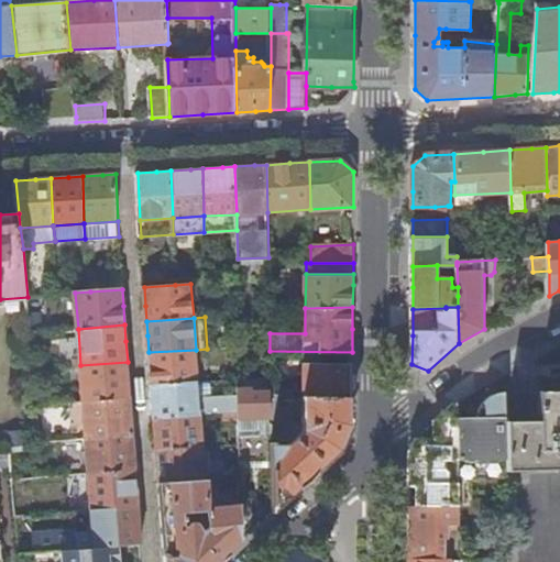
[(209,382),(207,349),(196,350),(199,382),(209,382)]
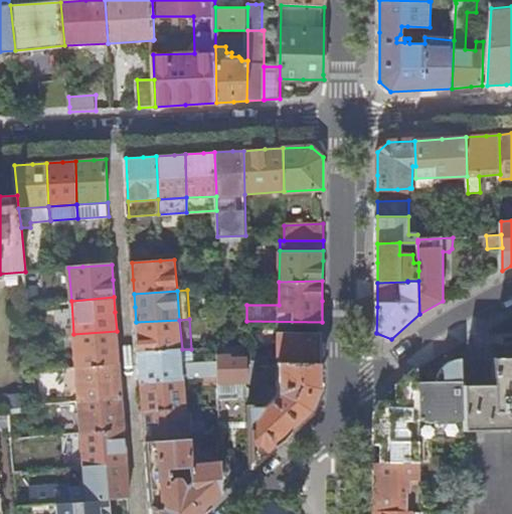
[(182,349),(179,320),(136,322),(138,336),(139,352),(182,349)]
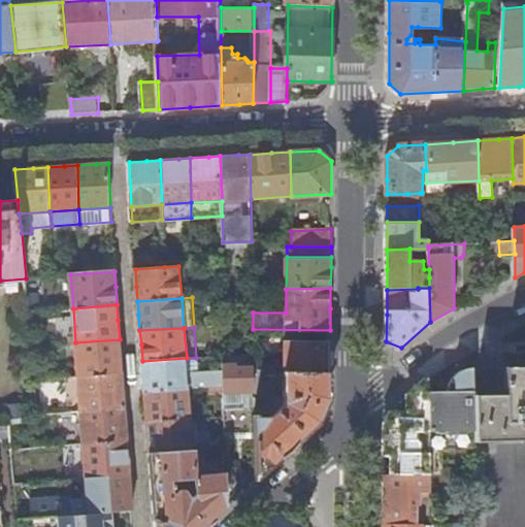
[(121,357),(120,339),(75,342),(78,376),(122,372),(121,357)]
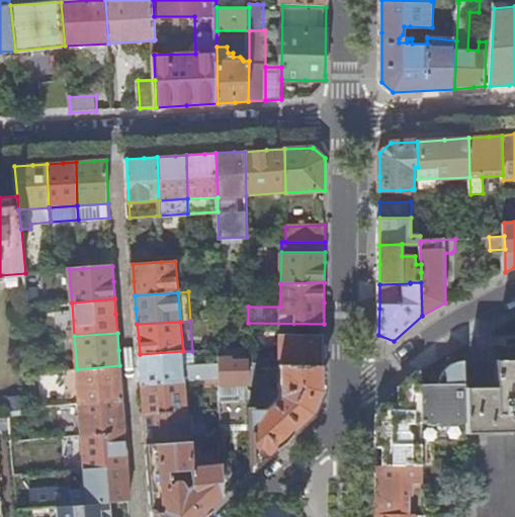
[(279,364),(324,364),(324,349),(324,334),(279,334),(279,364)]
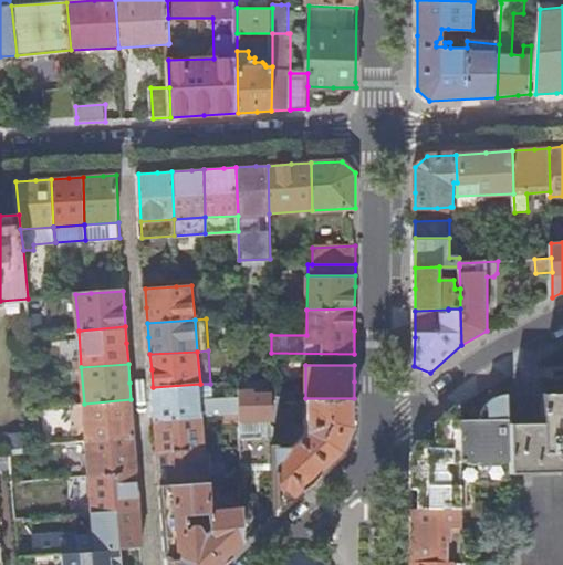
[(241,464),(274,463),(272,398),(272,387),(272,379),(239,382),(239,398),(239,414),(240,421),(260,420),(261,436),(240,437),(240,447),(241,464)]
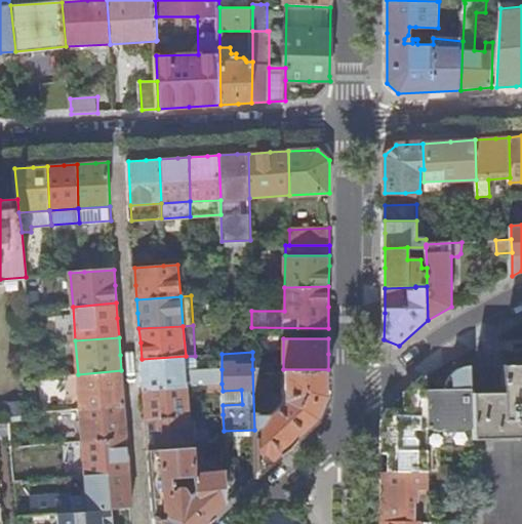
[(197,356),(195,356),(186,356),(142,359),(143,372),(144,389),(188,386),(222,384),(222,369),(198,370),(197,356)]
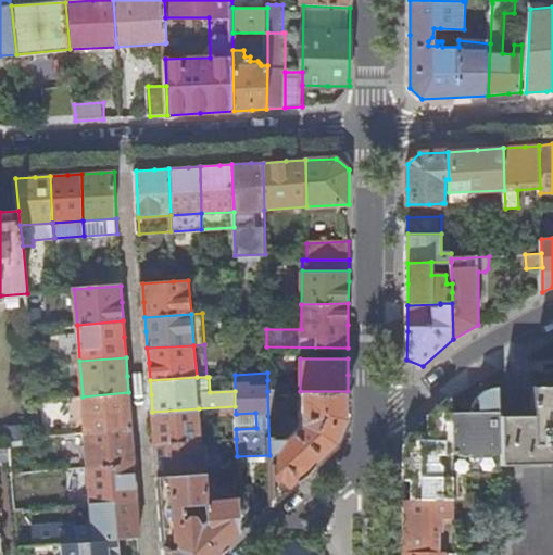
[(277,391),(284,391),(284,380),(267,380),(267,391),(277,391)]
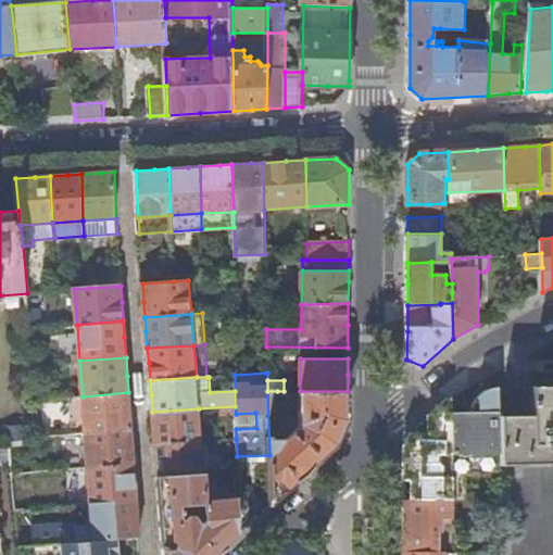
[(500,414),(500,385),(494,386),(490,388),(486,391),(482,394),(479,396),(478,399),(475,404),(474,407),(474,413),(452,414),(453,455),(453,468),(453,471),(453,477),(453,478),(461,478),(465,472),(501,472),(501,465),(500,414)]
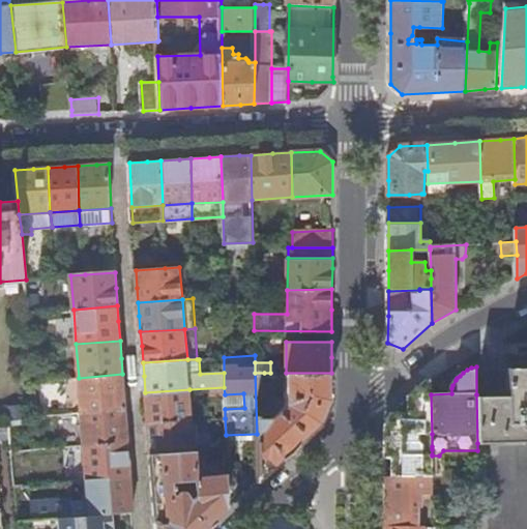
[(526,366),(507,366),(507,394),(476,394),(477,443),(526,443),(525,415),(526,415),(526,366)]
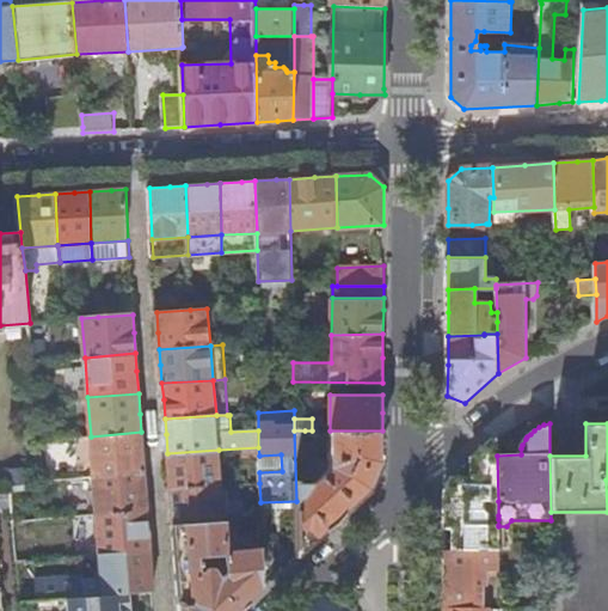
[(296,501),(298,556),(369,490),(381,464),(382,431),(330,431),(329,469),(315,482),(307,482),(305,431),(294,431),(296,501)]
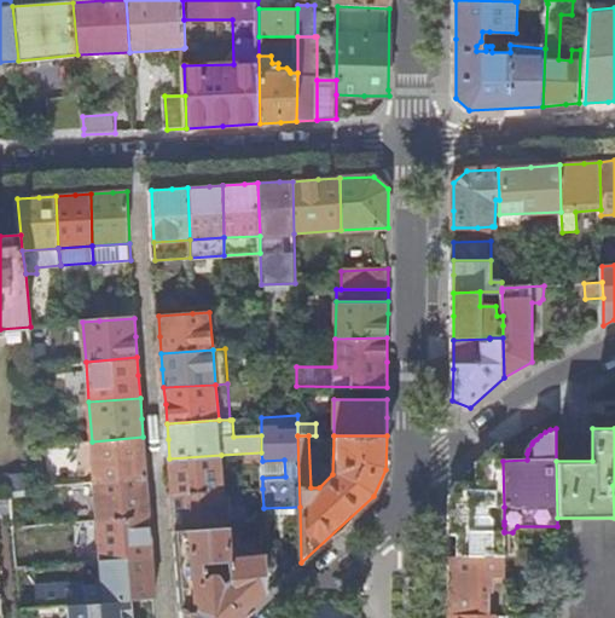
[(145,458),(143,437),(92,442),(94,481),(146,477),(145,458)]
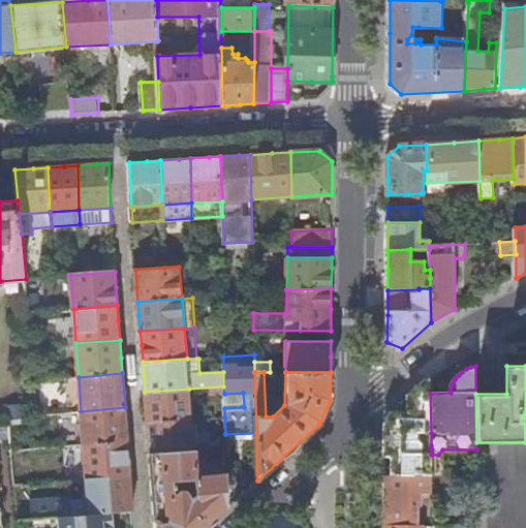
[(430,394),(430,378),(415,392),(410,397),(409,413),(392,413),(385,426),(385,432),(403,432),(403,440),(418,440),(418,433),(431,433),(430,394)]
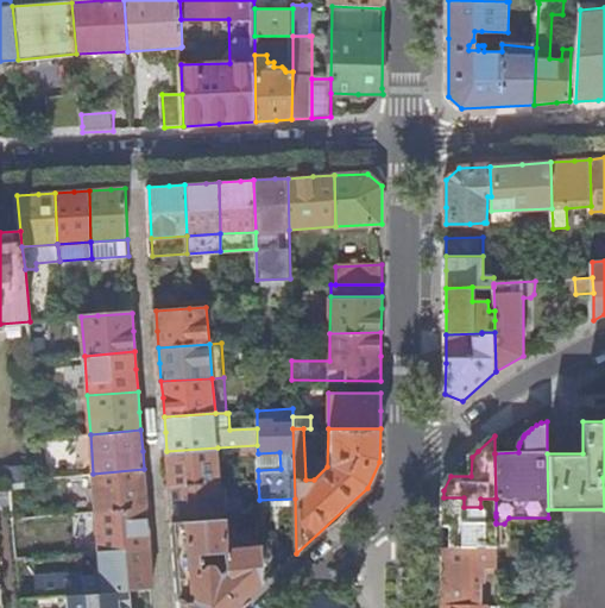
[(169,486),(220,483),(218,447),(166,451),(168,469),(169,486)]
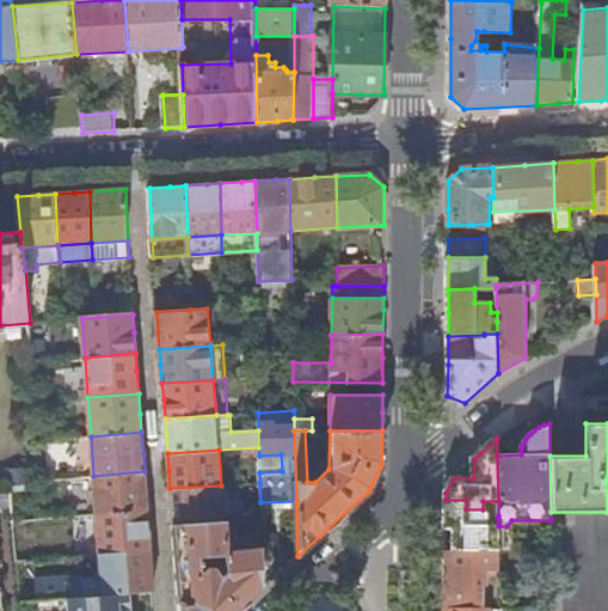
[(281,454),(259,456),(259,472),(282,471),(281,454)]
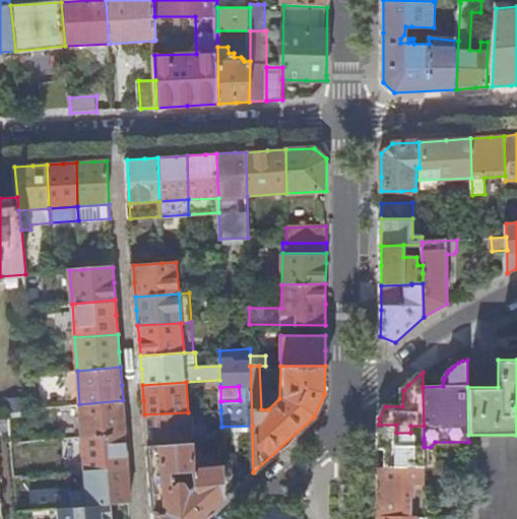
[(81,437),(125,434),(124,415),(123,400),(79,404),(81,437)]
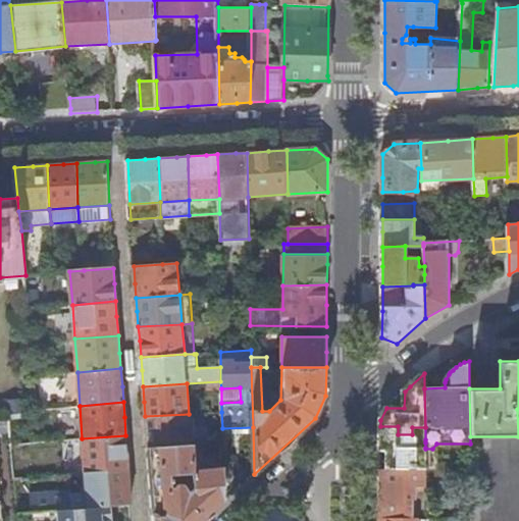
[(147,431),(148,447),(191,445),(189,414),(145,416),(147,431)]
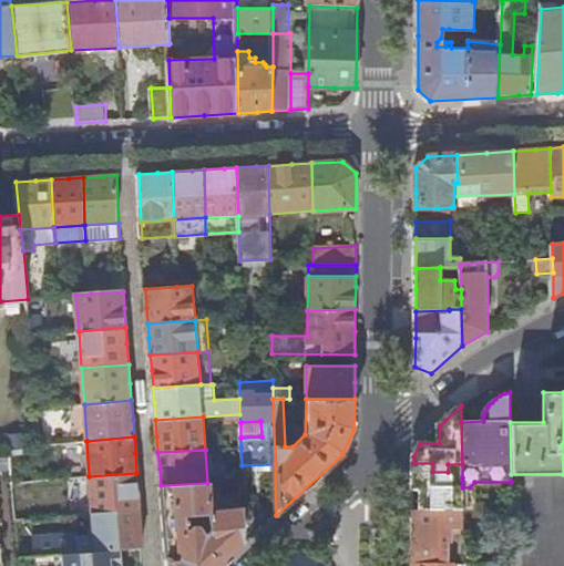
[(462,510),(462,487),(462,486),(452,486),(452,477),(448,472),(432,472),(432,463),(413,463),(413,474),(413,487),(422,487),(422,508),(462,510)]
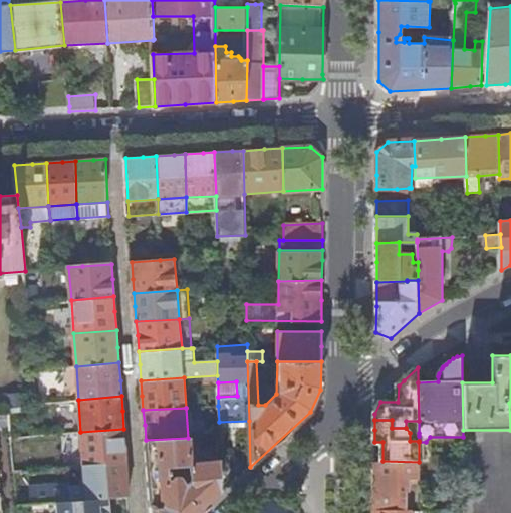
[(419,433),(419,421),(406,421),(406,428),(410,433),(419,433)]
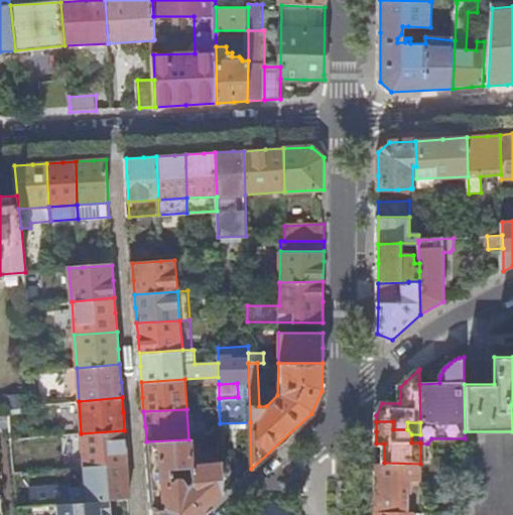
[(84,467),(127,463),(125,439),(124,430),(81,433),(84,467)]
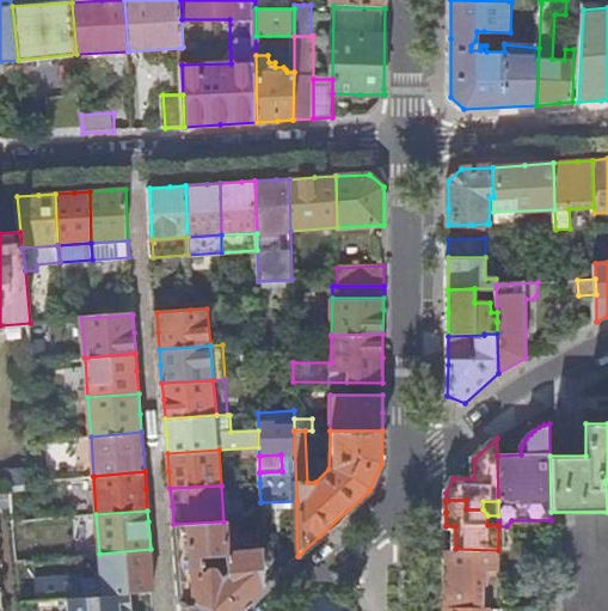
[(487,525),(498,525),(498,519),(498,515),(487,515),(487,525)]
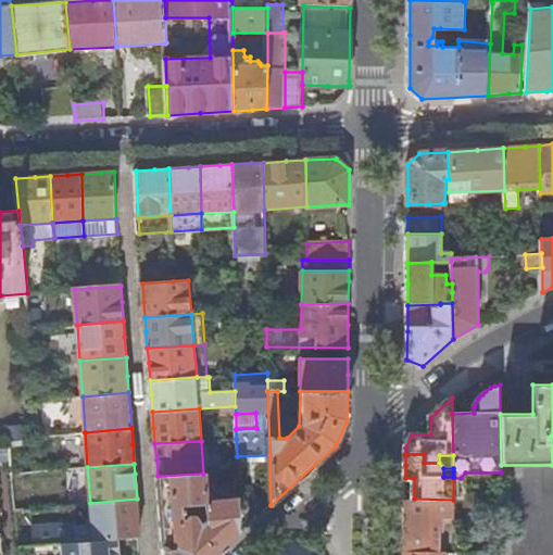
[(208,501),(205,472),(203,474),(158,476),(163,554),(215,554),(238,535),(237,497),(208,501)]
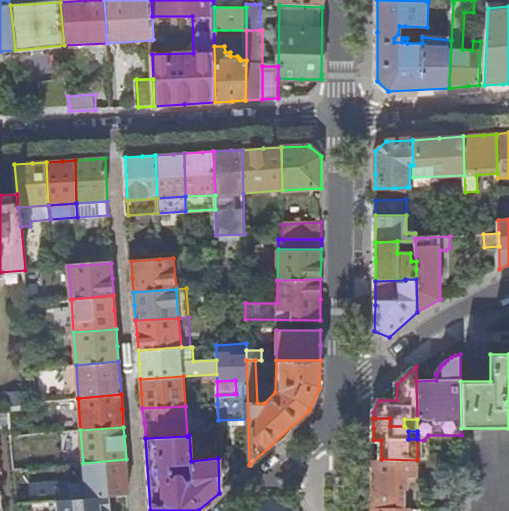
[(109,497),(129,496),(127,474),(126,459),(83,463),(85,484),(71,485),(71,481),(30,484),(31,501),(55,500),(109,497)]
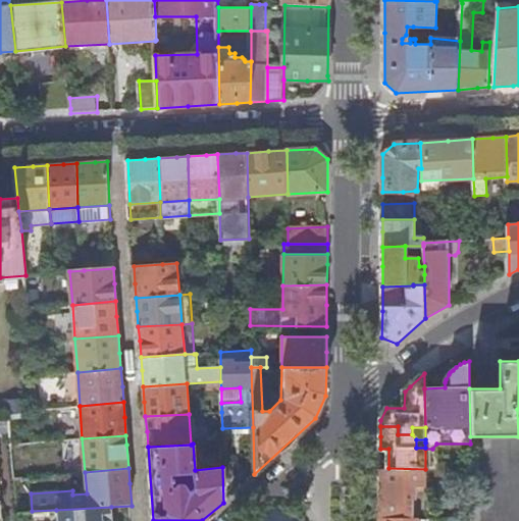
[(426,486),(425,469),(388,468),(380,468),(380,486),(380,518),(412,518),(412,500),(416,500),(416,486),(426,486)]
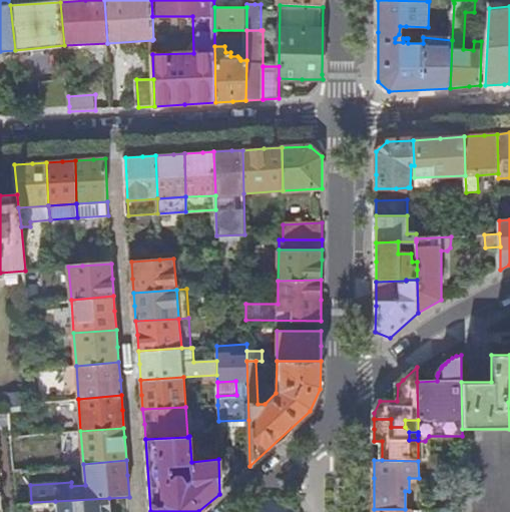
[(409,510),(419,510),(419,491),(409,491),(405,491),(405,509),(409,509),(409,510)]
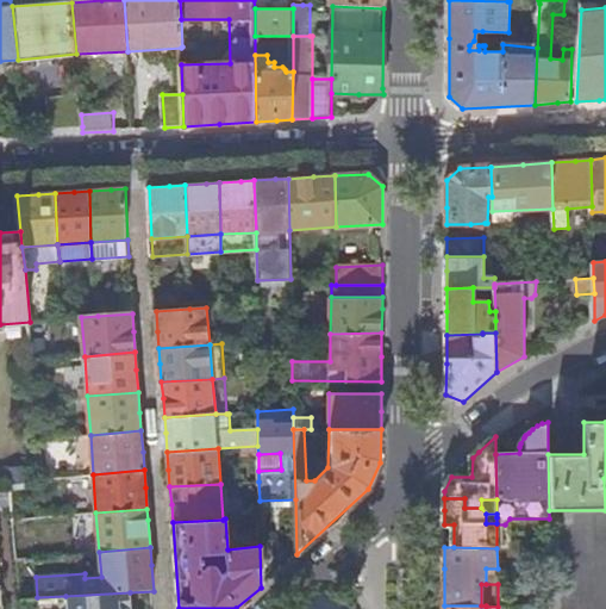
[(131,608),(130,592),(66,596),(66,608),(131,608)]
